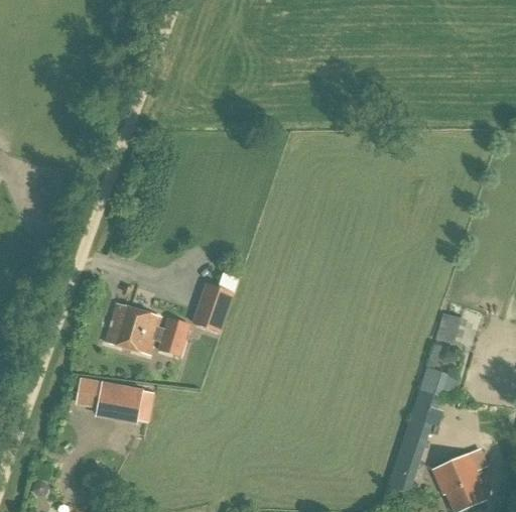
[(232,291),(237,276),(223,271),(218,286),(205,282),(191,320),(219,329),(232,291)]
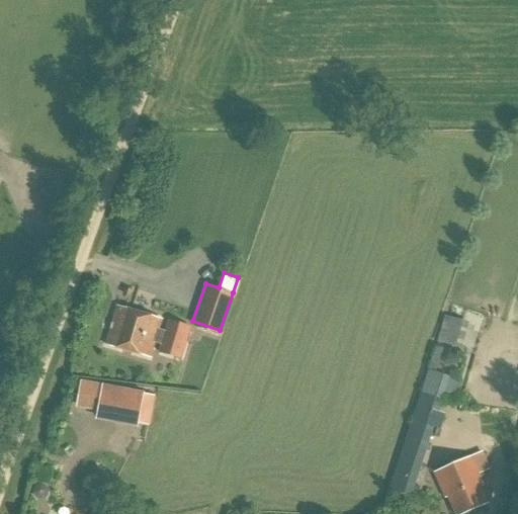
[(163,332),(156,330),(160,316),(116,303),(105,342),(149,354),(154,336),(162,338),(158,349),(179,355),(188,324),(167,318),(163,332)]
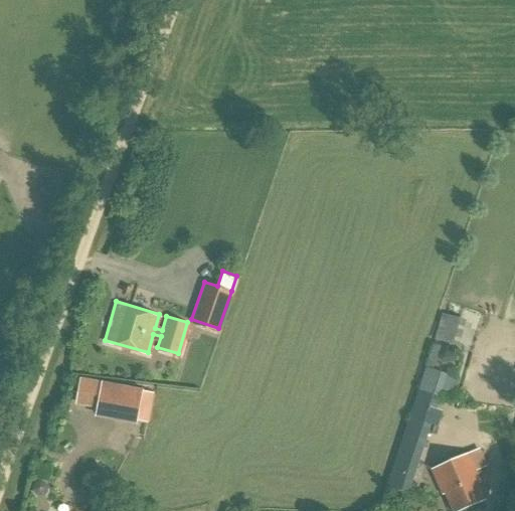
[(458,344),(466,317),(442,310),(434,337),(458,344)]
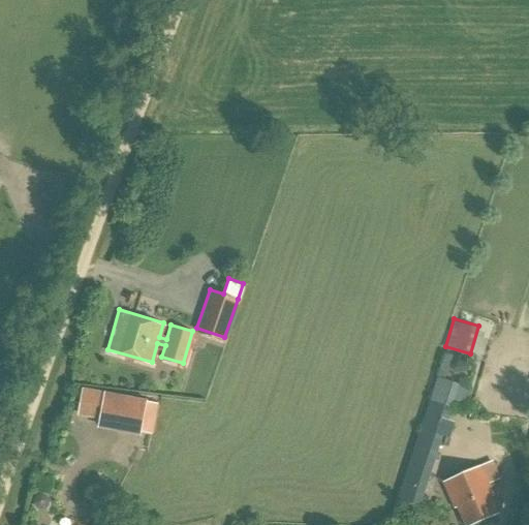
[(152,432),(158,402),(145,399),(103,392),(81,387),(76,412),(99,417),(98,422),(138,430),(152,432)]
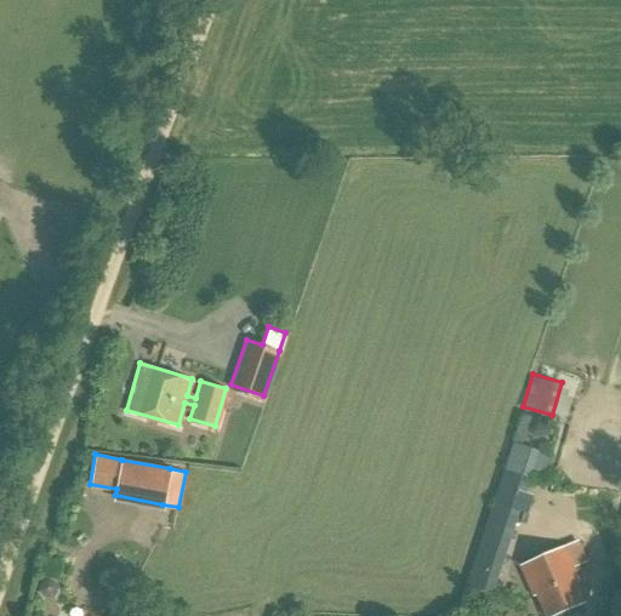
[(529,509),(535,491),(527,489),(530,475),(506,467),(495,500),(494,498),(472,568),(474,569),(469,583),(491,591),(496,575),(499,576),(519,507),(529,509)]
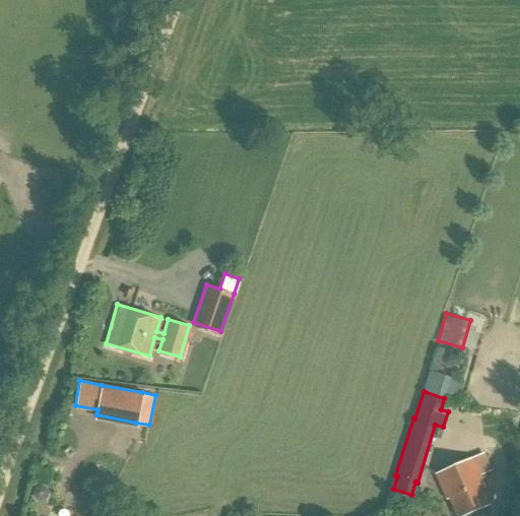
[(489,502),(481,486),(484,485),(472,456),(436,472),(447,497),(450,496),(458,515),(489,502)]
